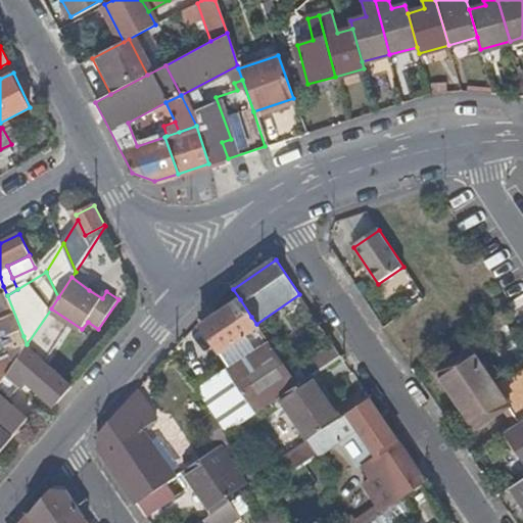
[(102,298),(106,291),(94,283),(89,290),(102,298)]
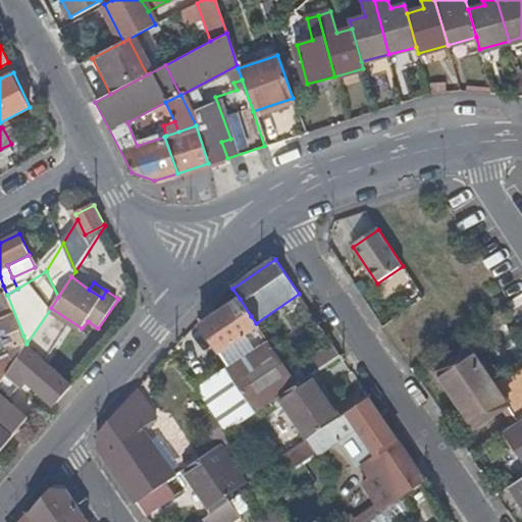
[(7,295),(3,285),(0,286),(0,345),(23,335),(7,295)]
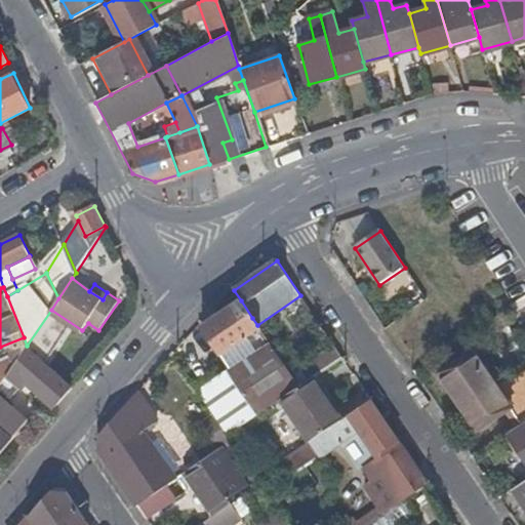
[(223,354),(225,367),(257,415),(275,402),(280,399),(299,387),(290,373),(257,325),(252,318),(241,300),(204,326),(223,354)]
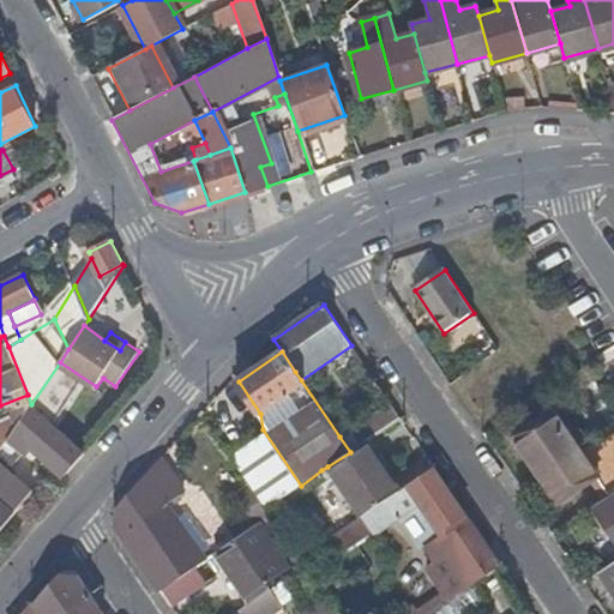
[(613,423),(613,416),(585,366),(565,380),(596,435),(613,423)]
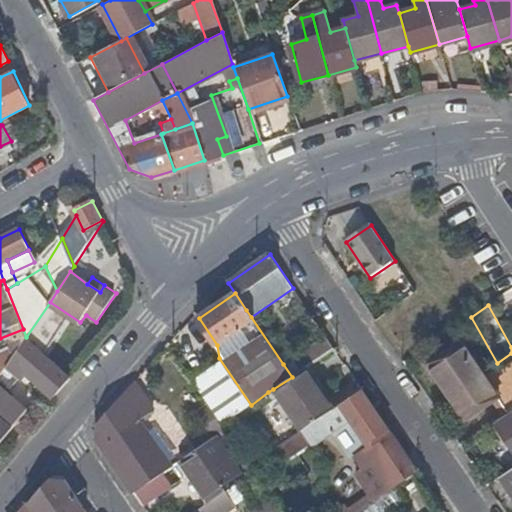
[(334,348),(325,336),(283,364),(292,377),(304,368),(334,348)]
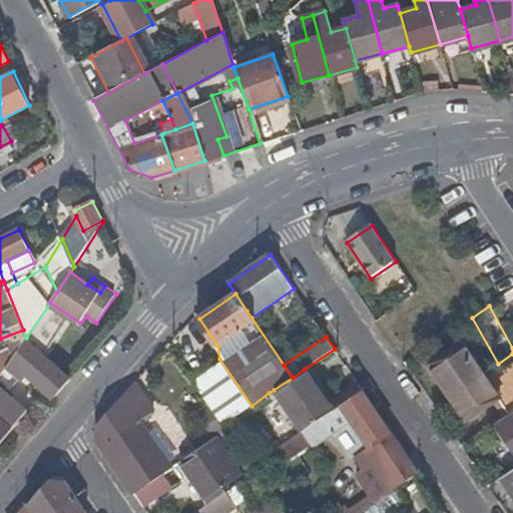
[(512,410),(512,362),(483,382),(460,348),(431,367),(451,398),(455,396),(469,419),(496,402),(505,416),(512,410)]
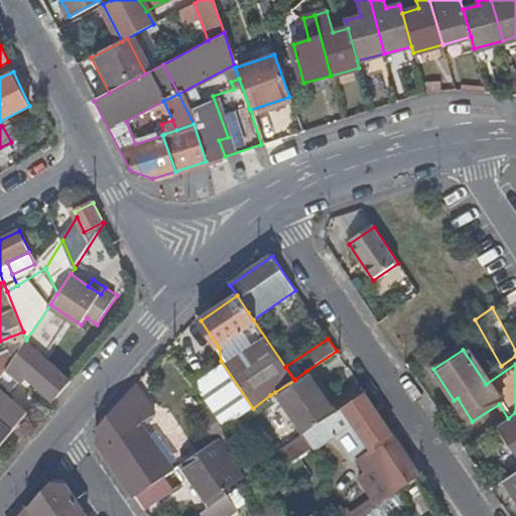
[(253,408),(221,361),(197,385),(225,427),(253,408)]
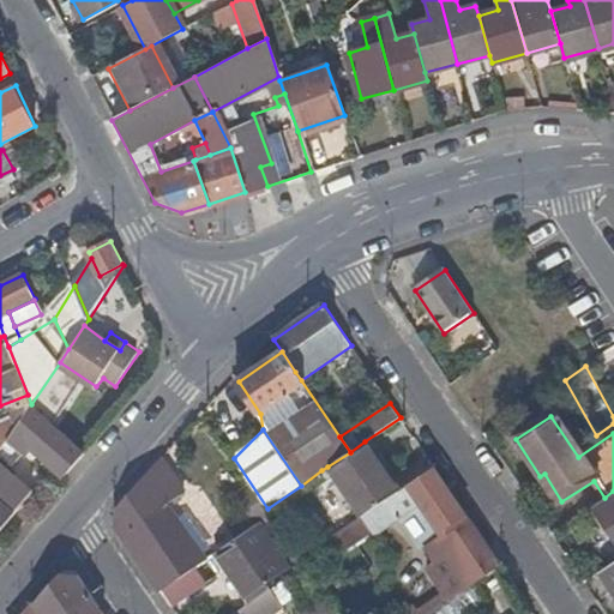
[(350,452),(327,467),(361,517),(398,492),(365,441),(350,452)]
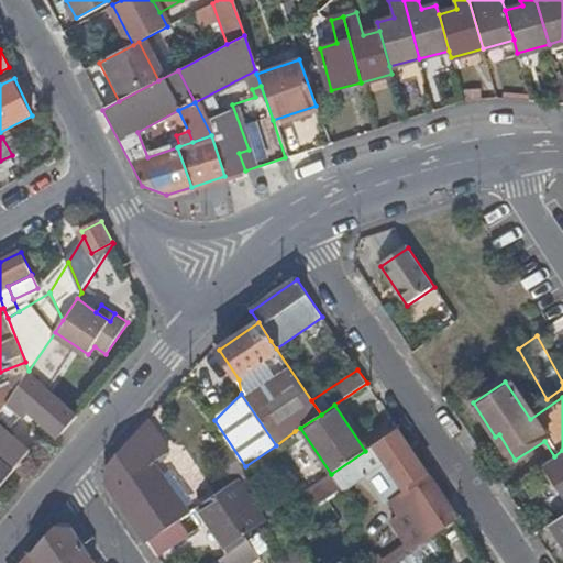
[(0,471),(23,444),(0,422),(0,471)]
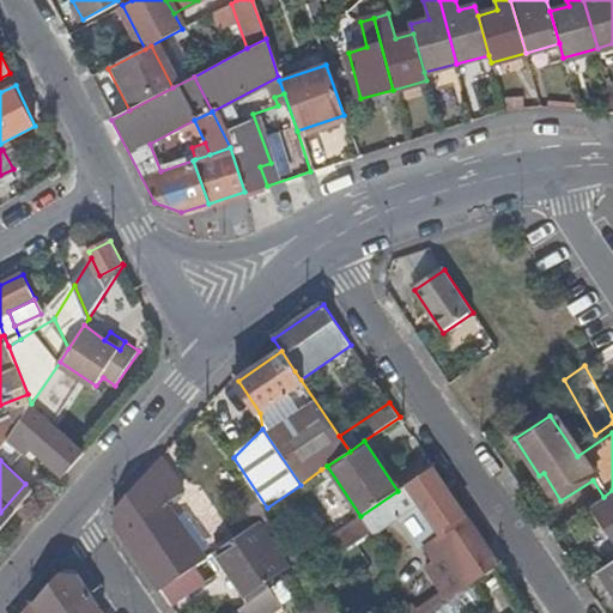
[(169,462),(155,472),(173,499),(187,490),(169,462)]
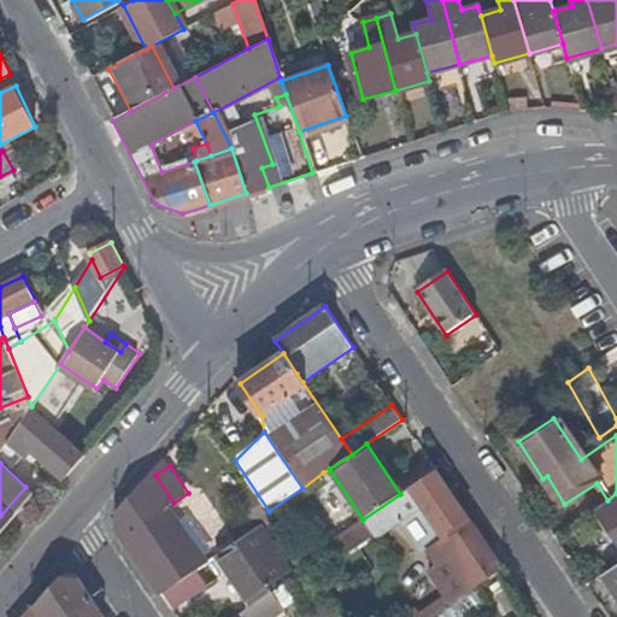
[(363,519),(336,538),(345,550),(371,530),(375,536),(399,519),(421,505),(440,534),(440,535),(450,528),(468,516),(436,470),(400,494),(363,519)]
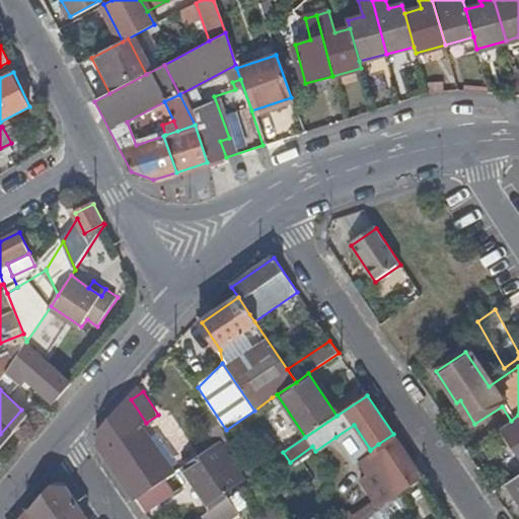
[(131,399),(128,396),(99,430),(98,445),(137,500),(176,472),(156,443),(146,449),(134,432),(146,424),(146,423),(131,399)]
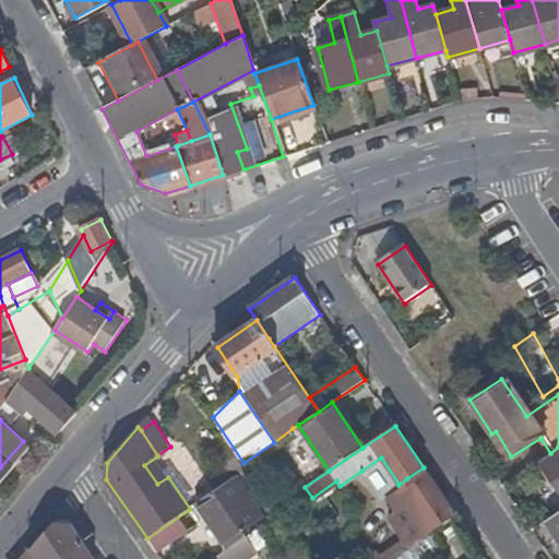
[(496,431),(491,433),(508,459),(511,456),(496,431)]
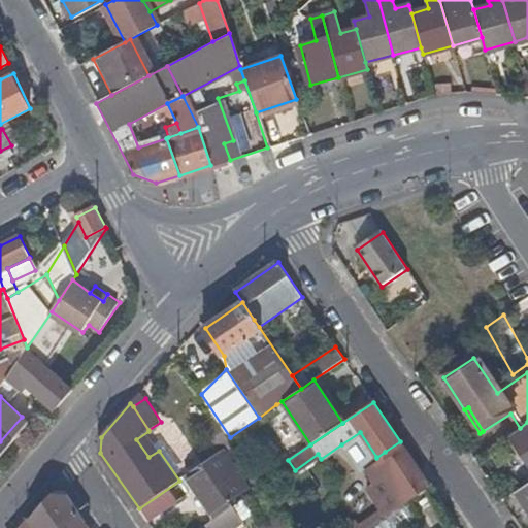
[(0,447),(24,419),(22,417),(0,441),(0,447)]
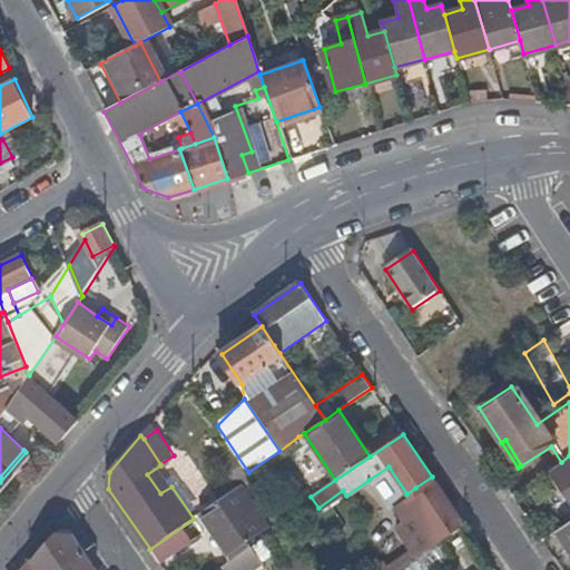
[(569,459),(551,473),(569,500),(569,459)]
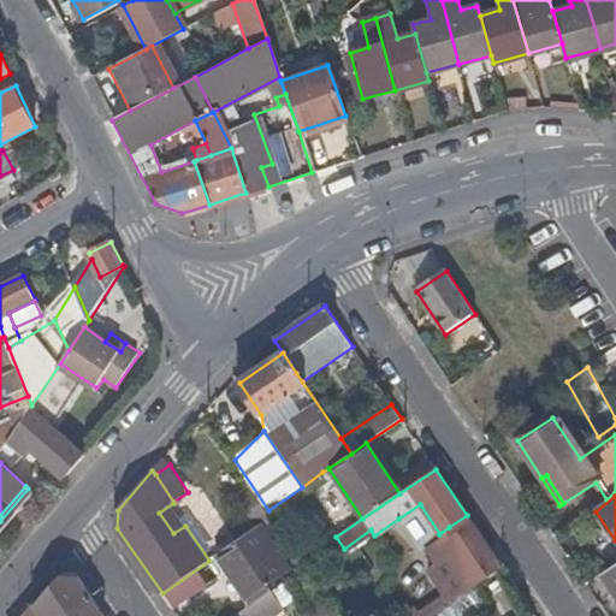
[(420,504),(398,519),(419,546),(439,533),(420,504)]
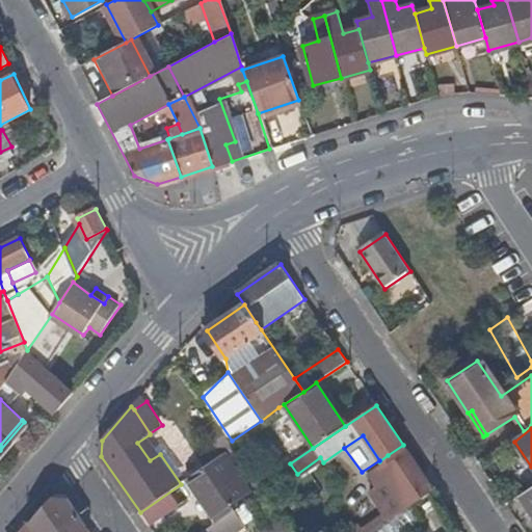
[(415,461),(403,445),(388,455),(399,472),(415,461)]
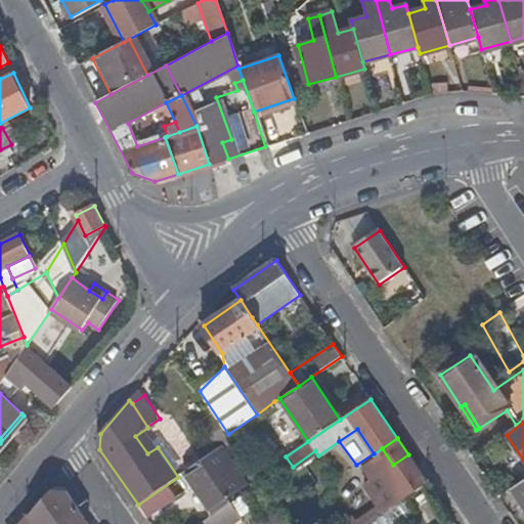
[(223,446),(202,461),(228,499),(250,484),(223,446)]
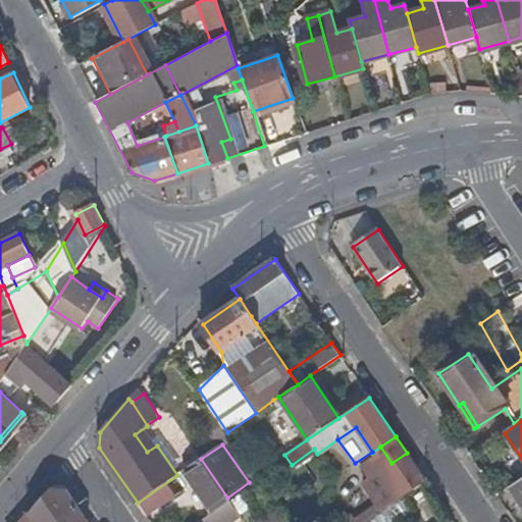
[(426,482),(407,453),(392,463),(411,492),(426,482)]
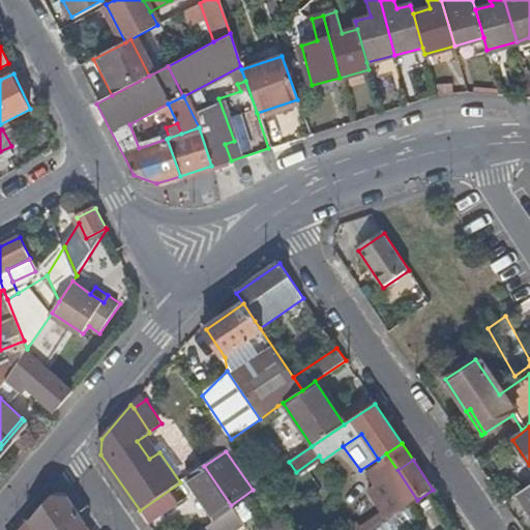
[(231,505),(204,466),(187,477),(215,521),(233,508),(231,505)]
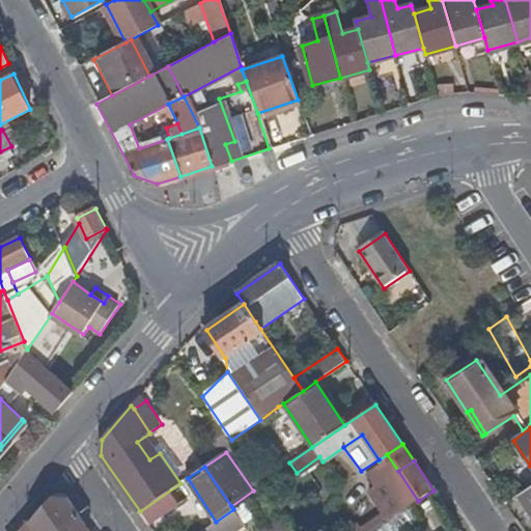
[(530,504),(523,493),(518,497),(530,515),(530,504)]
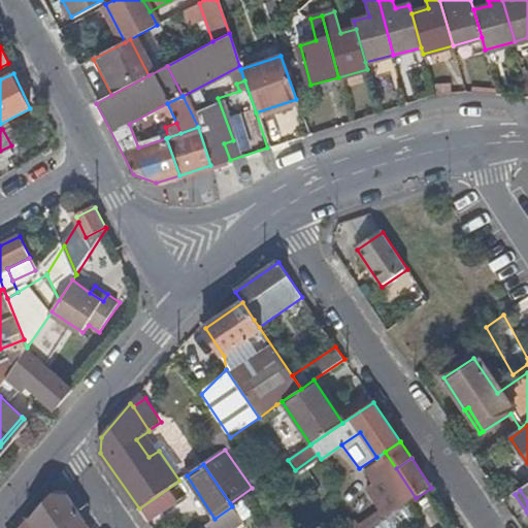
[(90,527),(67,494),(53,493),(30,520),(36,527),(90,527)]
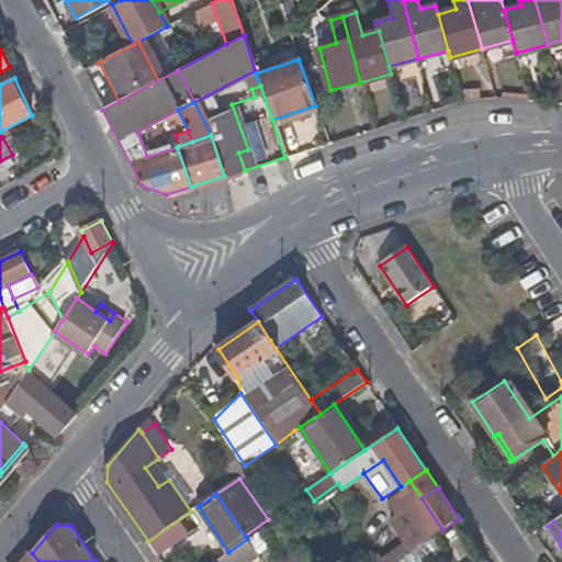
[(364,561),(395,561),(418,547),(408,532),(364,561)]
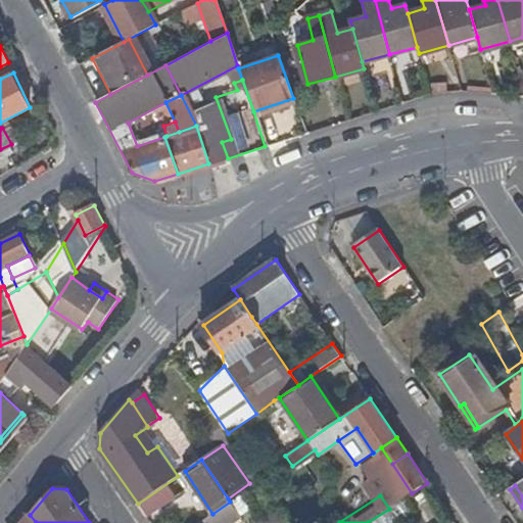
[(230,502),(212,514),(198,522),(226,522),(239,515),(230,502)]
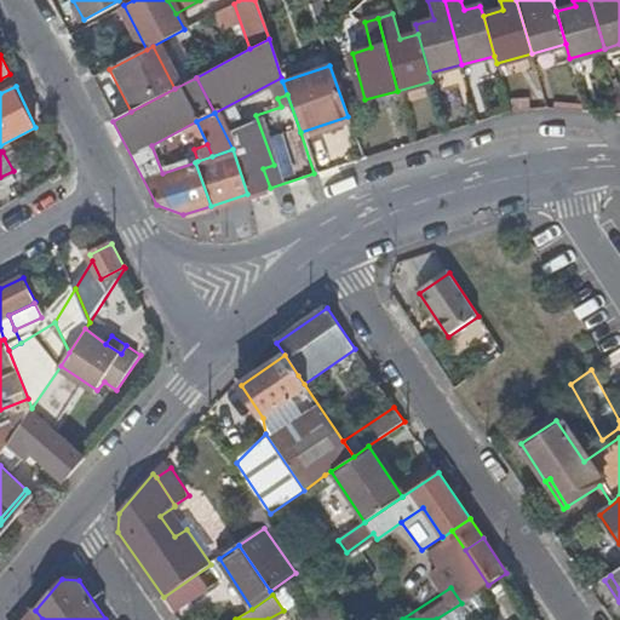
[(342,619),(331,602),(303,619),(342,619)]
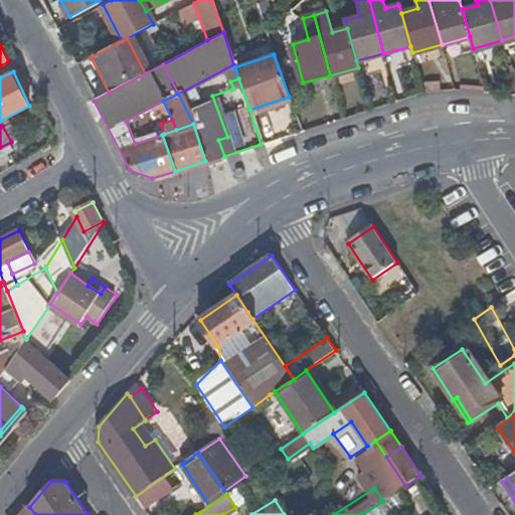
[(390,514),(392,514),(383,501),(362,514),(390,514)]
